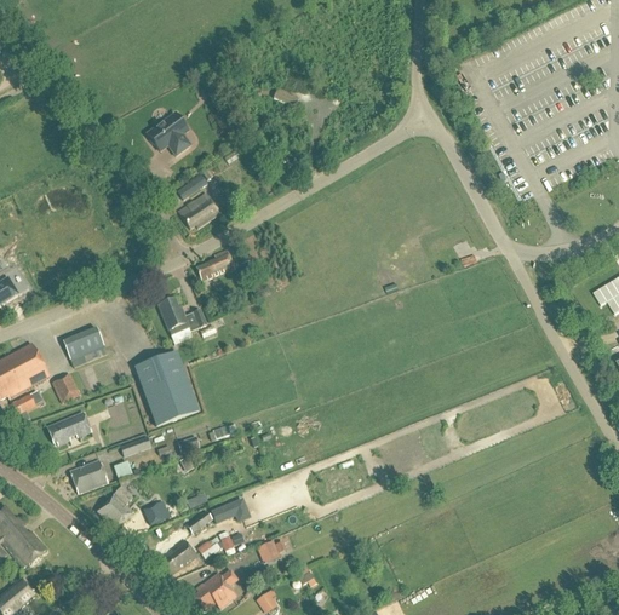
[(293,95),(278,88),(274,97),(294,105),(296,103),(297,102),(299,98),(298,96),(294,95),(293,95)]
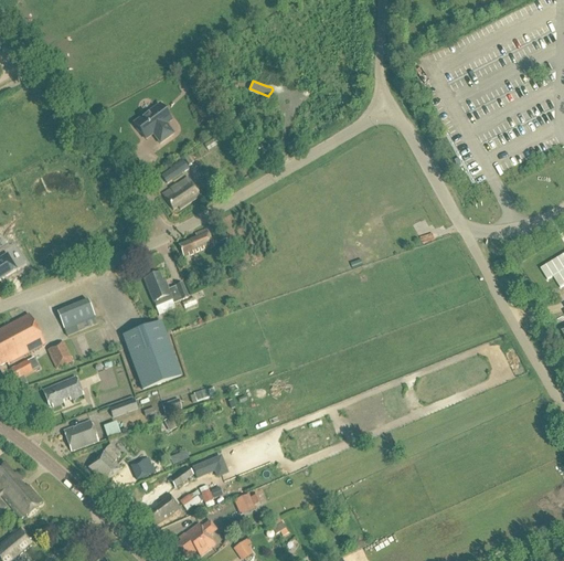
[(146,136),(153,130),(161,141),(174,131),(167,120),(171,117),(161,103),(135,122),(146,136)]
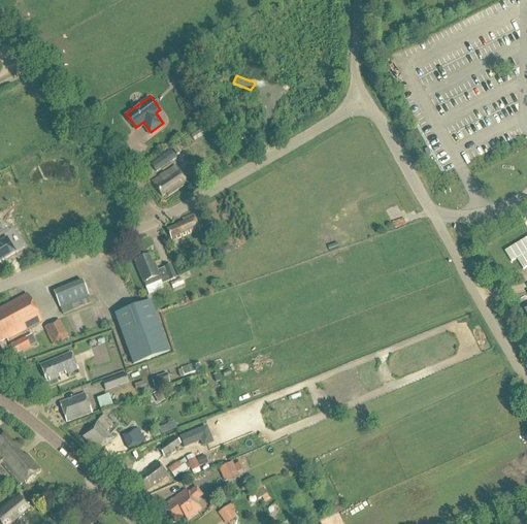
[(173,144),(177,151),(184,146),(179,140),(173,144)]
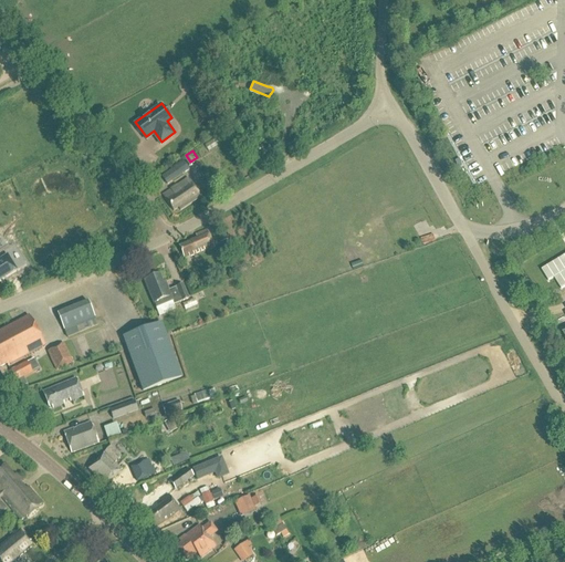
[(161,172),(167,180),(189,166),(184,157),(161,172)]
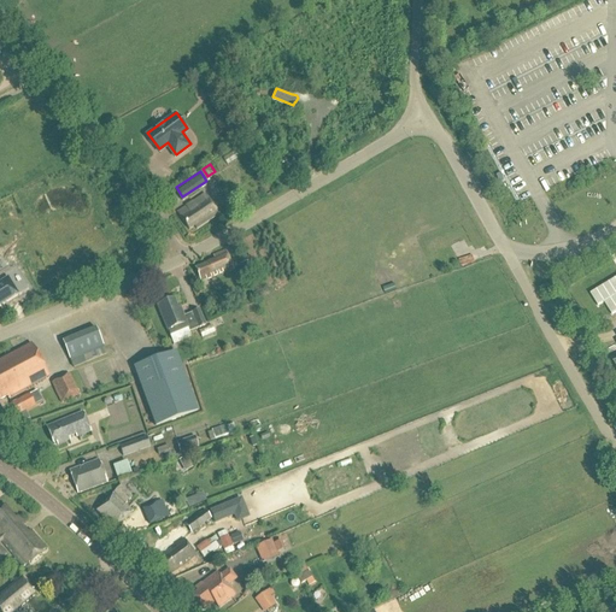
[(206,190),(177,210),(189,227),(195,223),(197,227),(220,211),(206,190)]
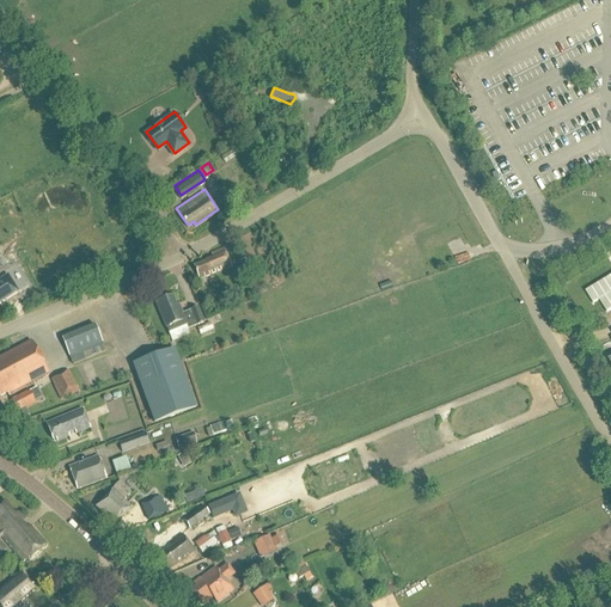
[(214,255),(194,263),(200,276),(232,263),(225,245),(212,250),(214,255)]
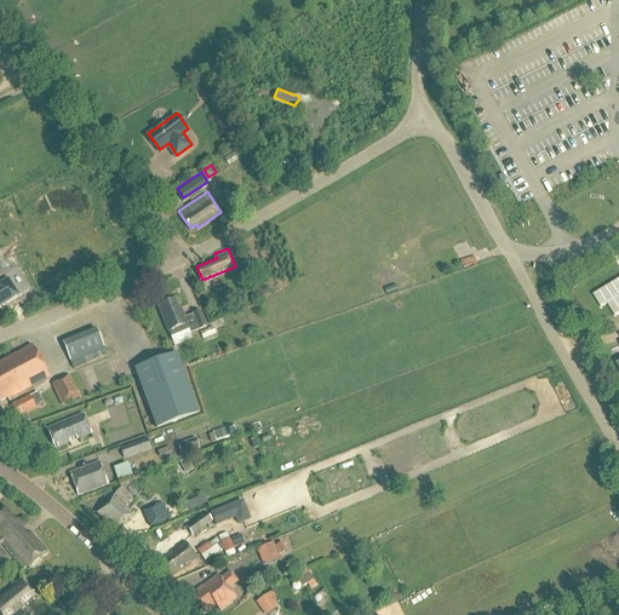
[(618,277),(595,292),(602,305),(608,302),(615,314),(618,311),(618,277)]
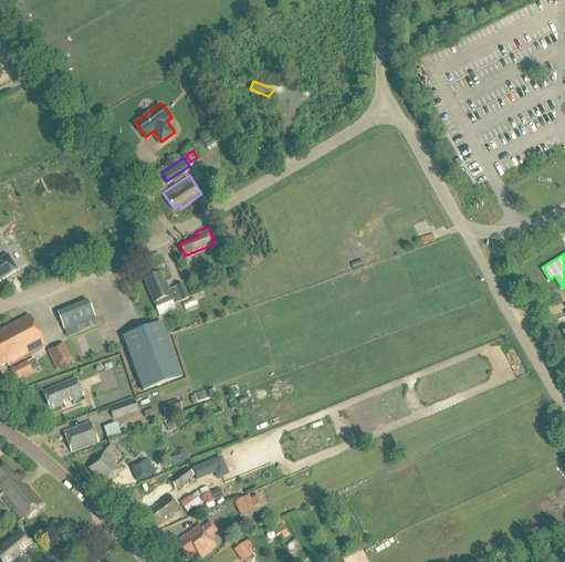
[(0,277),(16,268),(17,267),(12,260),(7,262),(3,256),(0,257),(0,277)]
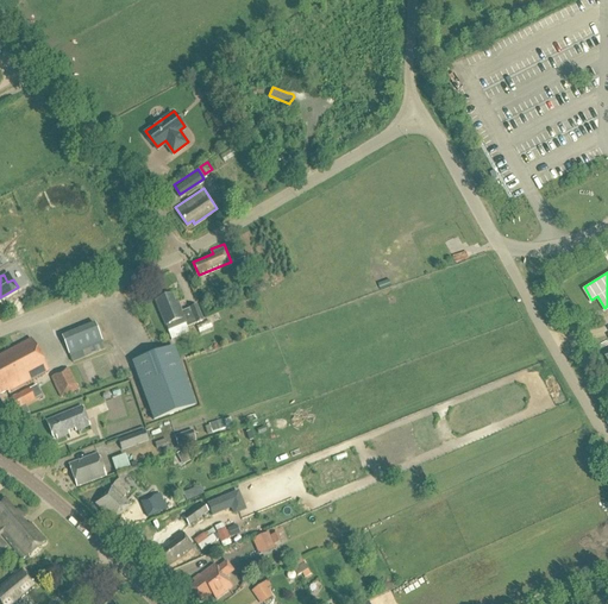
[(185,315),(188,323),(196,320),(196,321),(204,318),(198,302),(182,309),(181,306),(179,307),(173,291),(156,299),(167,323),(185,315)]
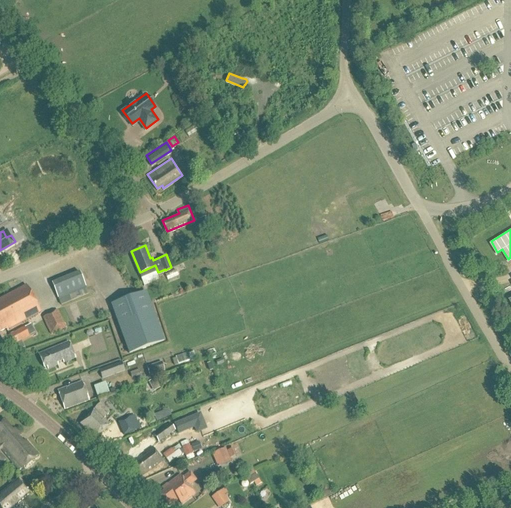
[(51,280),(61,302),(89,292),(80,268),(51,280)]
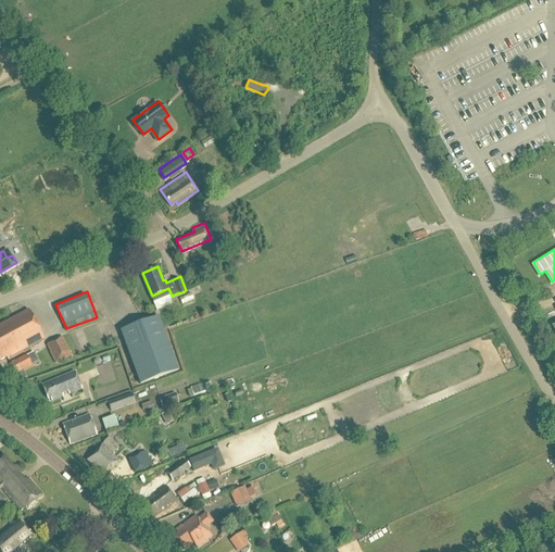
[(180,297),(184,303),(194,299),(192,292),(180,297)]
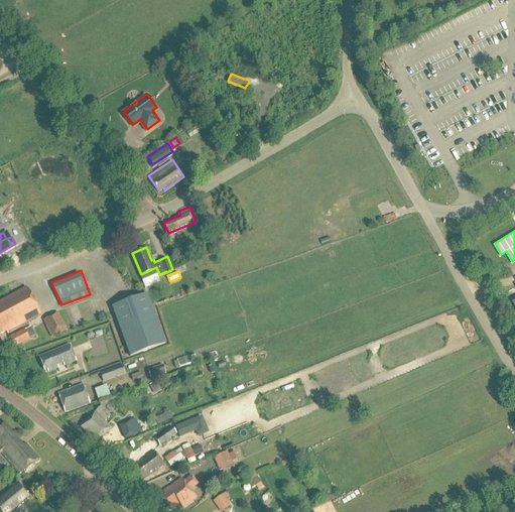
[(0,332),(0,333),(7,329),(8,331),(42,312),(27,284),(0,298),(0,332)]
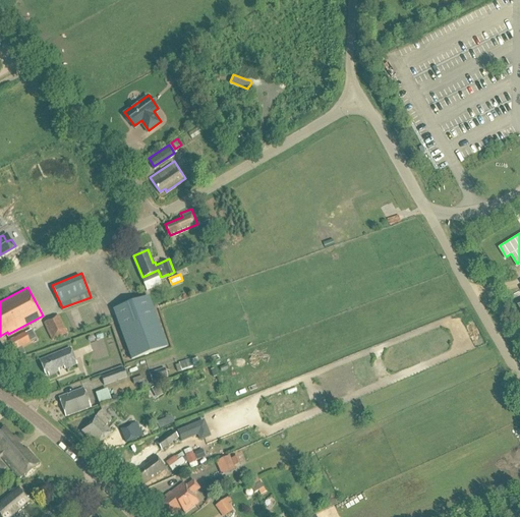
[(112,307),(130,356),(168,344),(149,294),(112,307)]
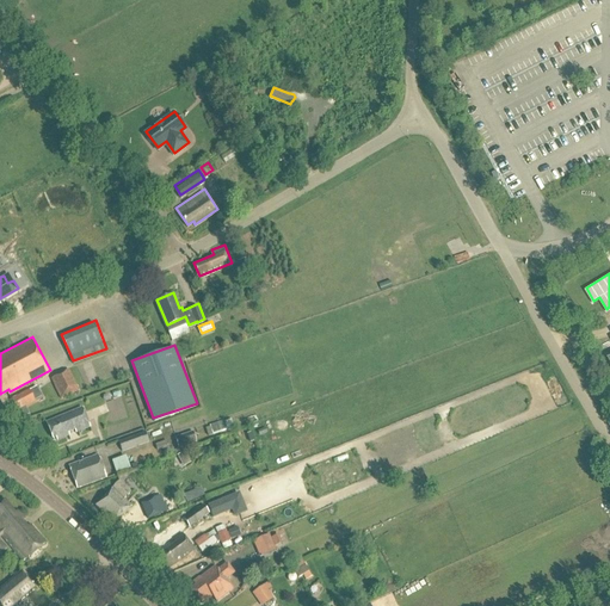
[(69,366),(50,375),(60,395),(78,388),(69,366)]
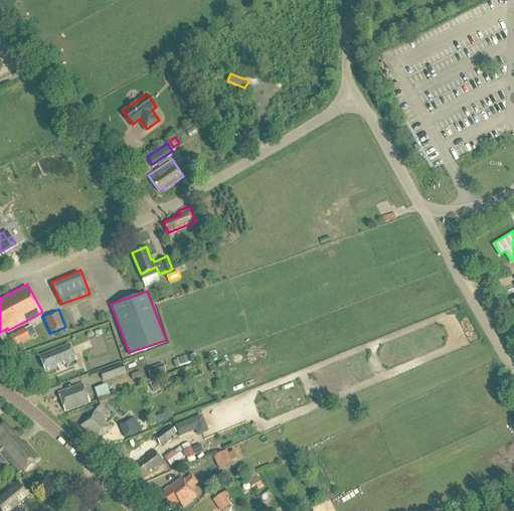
[(24,325),(9,333),(15,343),(29,336),(24,325)]
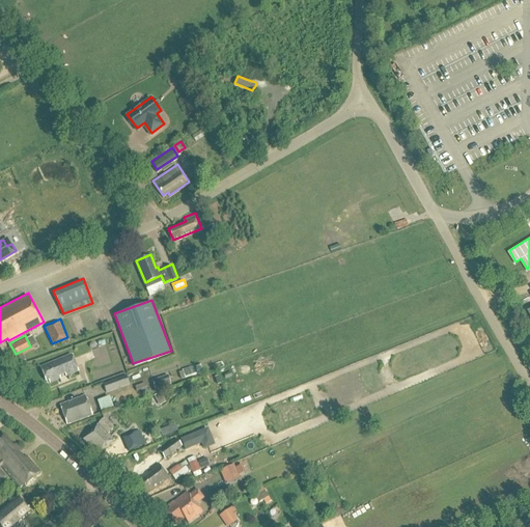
[(47,379),(50,378),(50,381),(61,376),(60,373),(65,371),(66,373),(79,368),(73,352),(40,365),(47,379)]
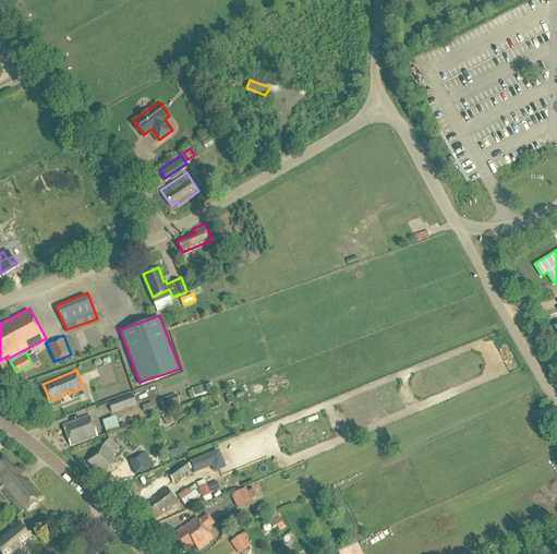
[(206,381),(208,389),(227,382),(223,374),(206,381)]
